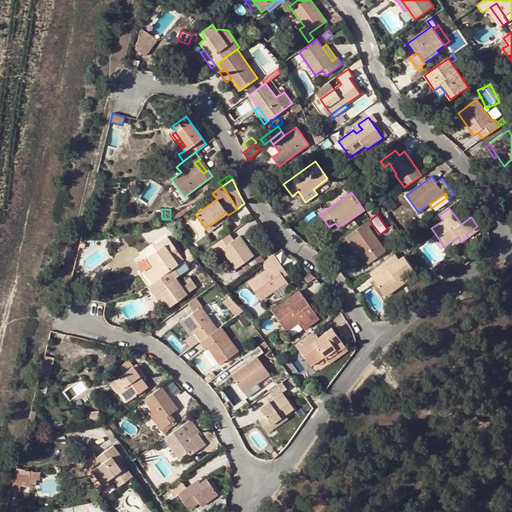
[(221,216),(205,228),(209,233),(224,221),(221,216)]
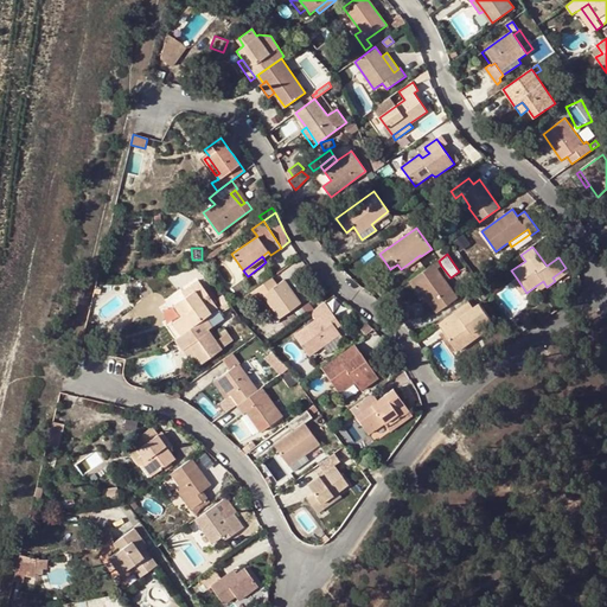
[(441,266),(439,261),(409,281),(414,288),(439,270),(438,269),(441,266)]
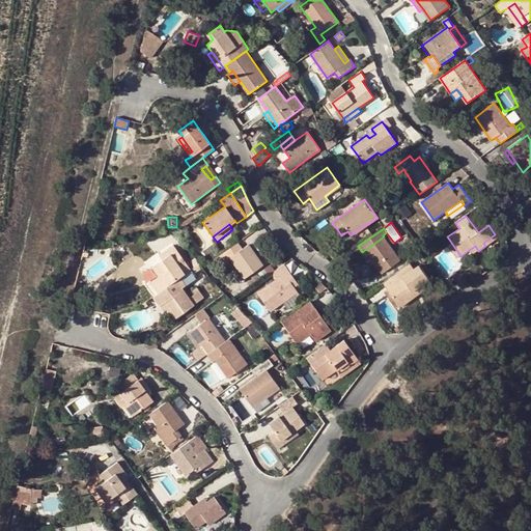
[(483,243),(485,246),(497,238),(495,234),(483,243)]
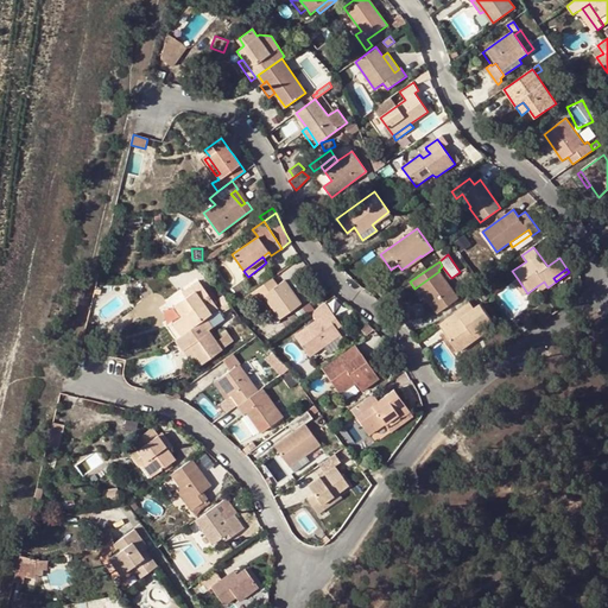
[(439,271),(415,289),(425,304),(429,301),(437,314),(458,298),(439,271)]
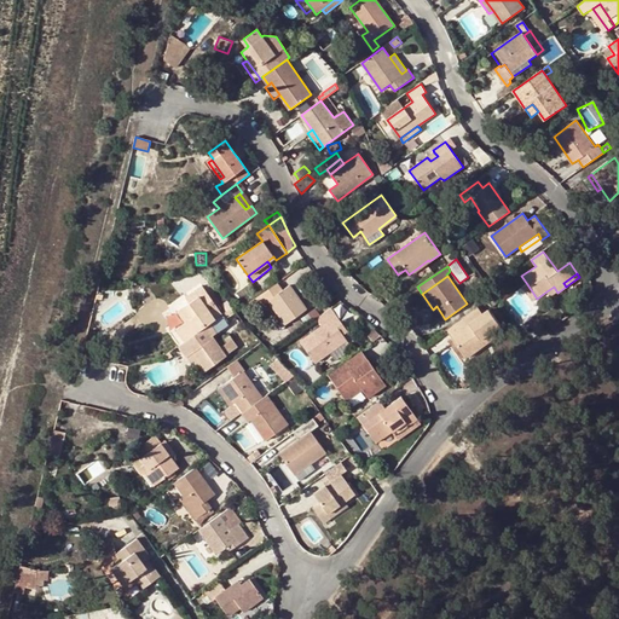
[(278,283),(272,287),(277,294),(283,289),(278,283)]
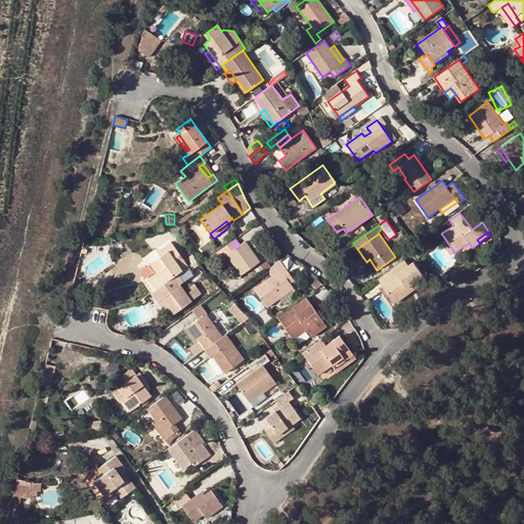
[(230,243),(217,253),(221,259),(227,255),(242,274),(260,261),(245,241),(239,245),(234,249),(230,243)]
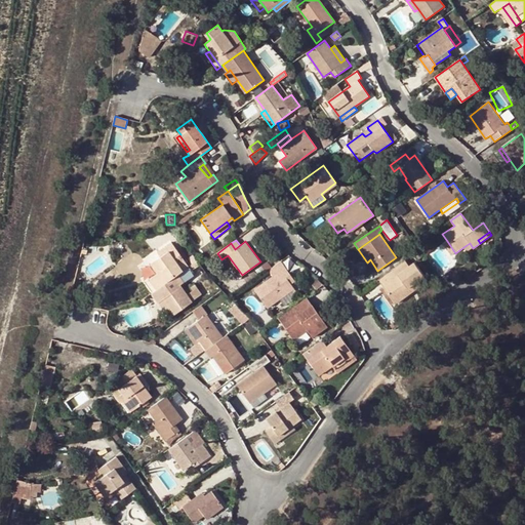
[(455,253),(447,241),(443,244),(451,255),(455,253)]
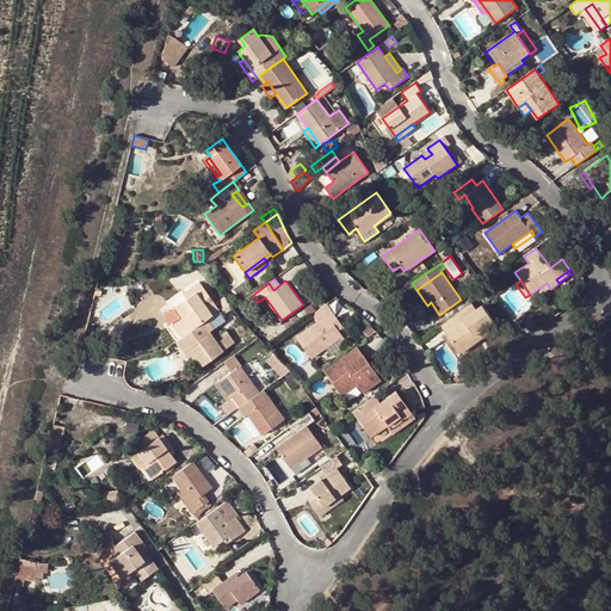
[(195,328),(207,319),(218,310),(220,310),(199,282),(181,294),(186,300),(176,307),(180,315),(186,312),(189,315),(183,319),(173,326),(181,338),(195,328)]
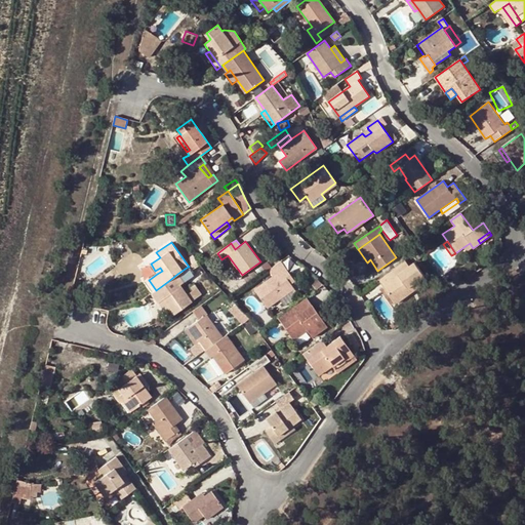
[(470,243),(463,247),(467,252),(473,248),(470,243)]
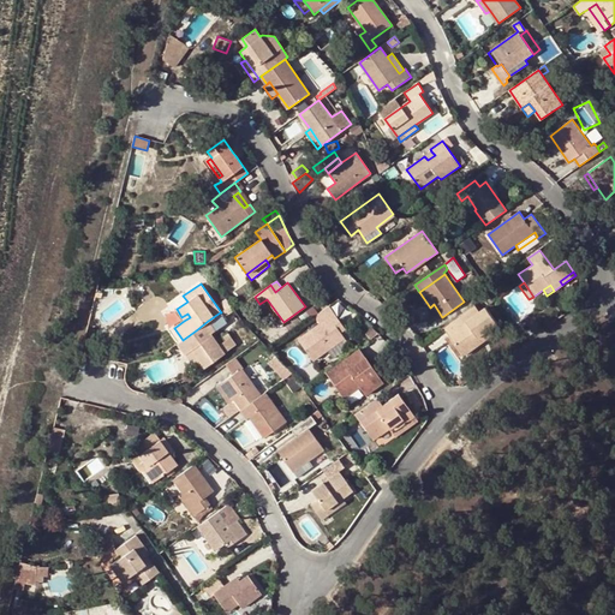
[(477,304),(445,327),(451,335),(465,356),(484,341),(481,338),(491,329),(499,324),(485,306),(482,310),(477,304)]
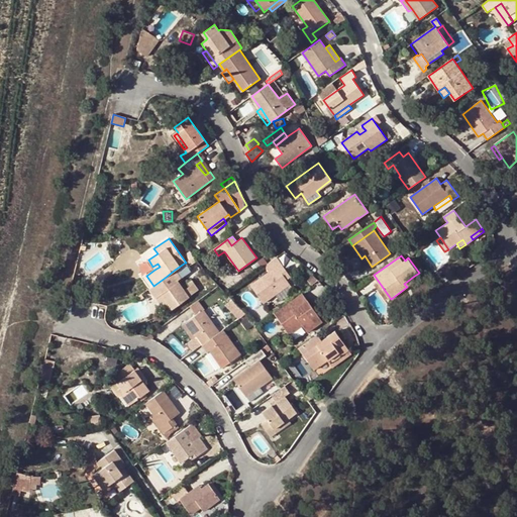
[(197,261),(194,256),(186,263),(185,263),(188,268),(197,261)]
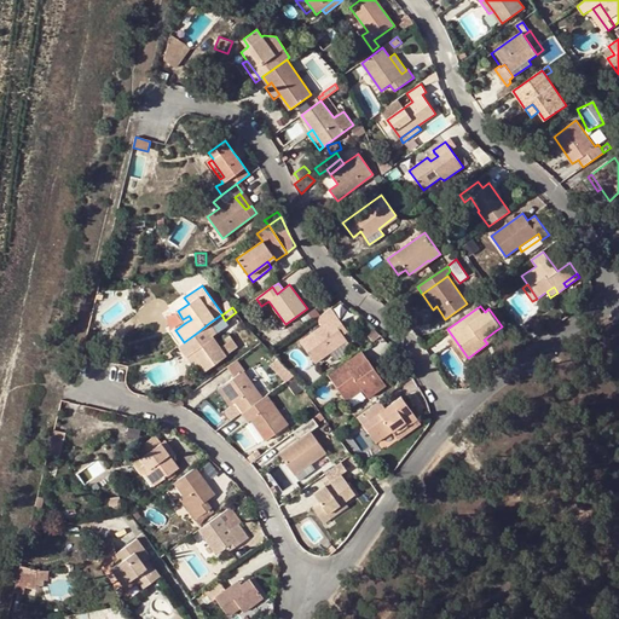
[(331,308),(317,319),(322,327),(300,341),(316,363),(347,340),(343,335),(333,319),(337,316),(331,308)]
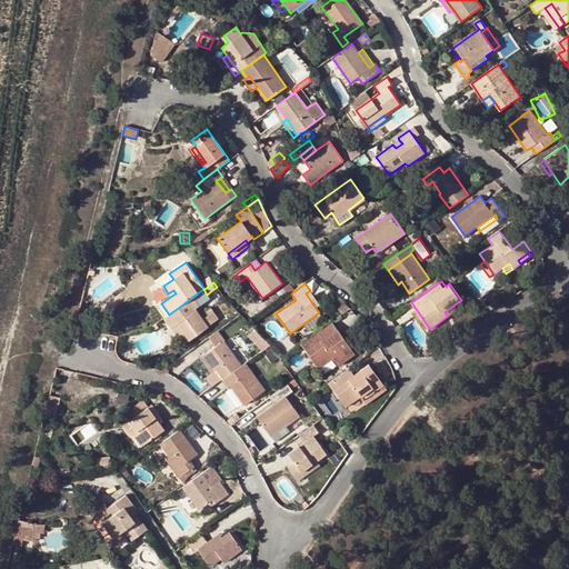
[(210,298),(207,295),(203,289),(192,297),(199,306),(210,298)]
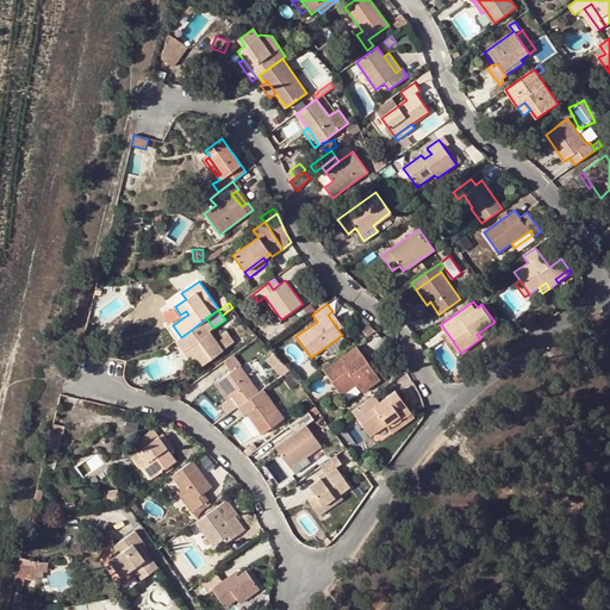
[(328,315),(338,330),(343,327),(332,311),(328,315)]
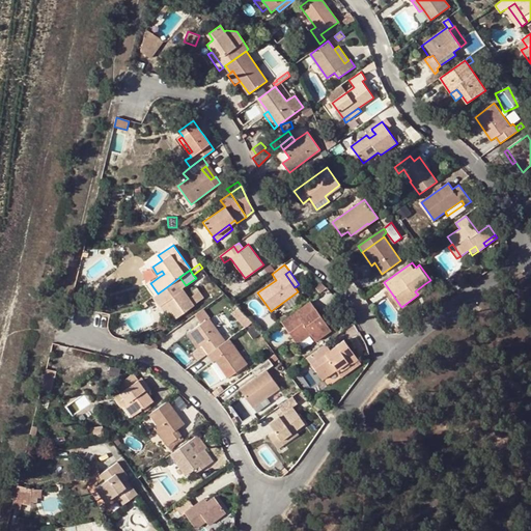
[(186,285),(179,277),(169,285),(158,294),(152,297),(160,307),(161,306),(166,302),(177,317),(195,305),(183,288),(186,285)]
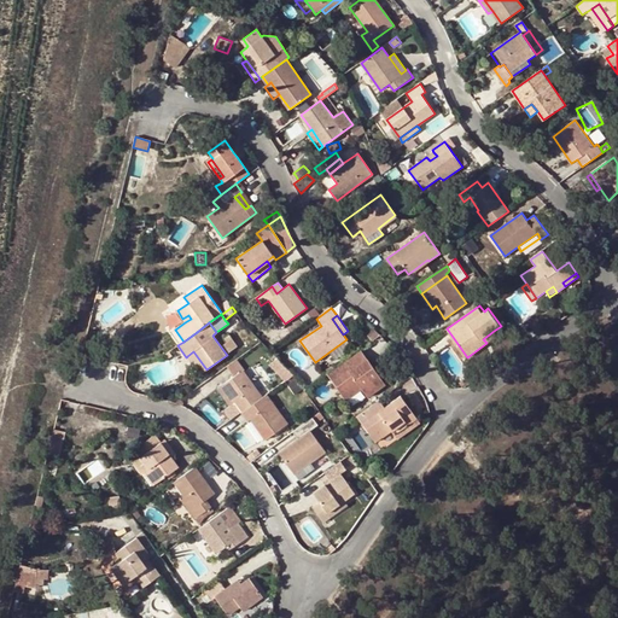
[(483,339),(487,343),(497,336),(494,331),(483,339)]
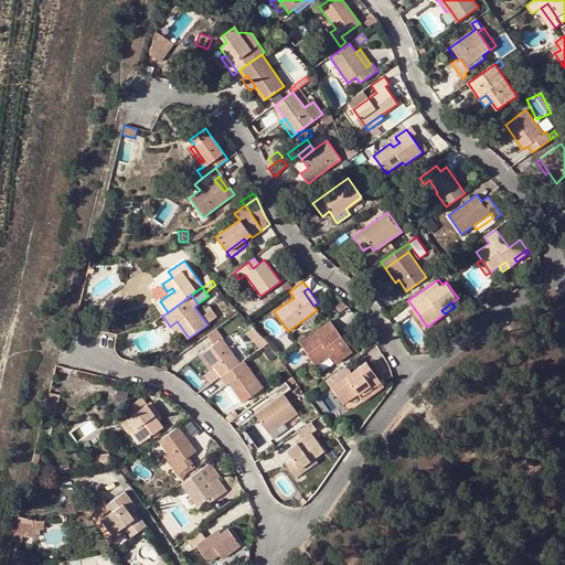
[(427,327),(414,308),(411,310),(423,329),(427,327)]
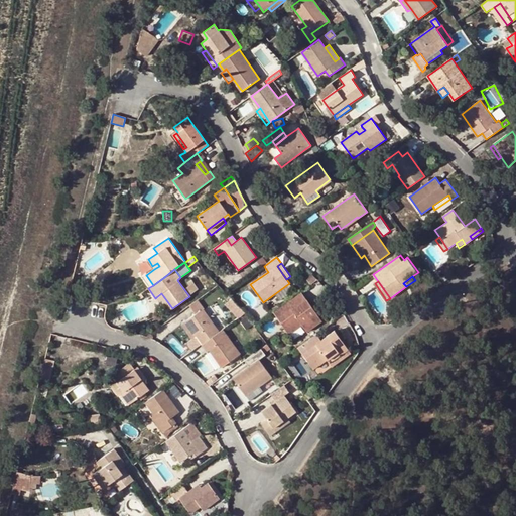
[(291,308),(306,298),(301,292),(286,302),(291,308)]
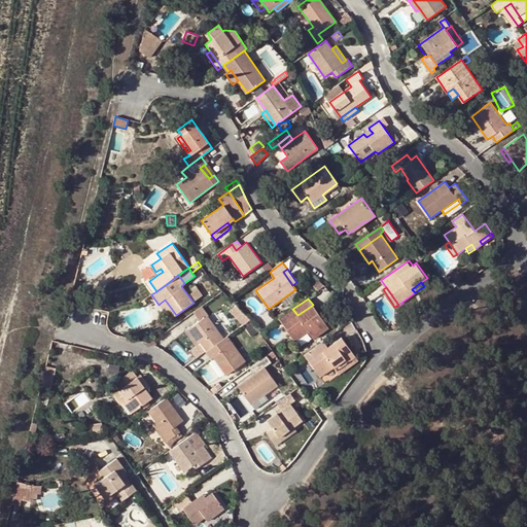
[(165,300),(160,304),(171,319),(176,315),(165,300)]
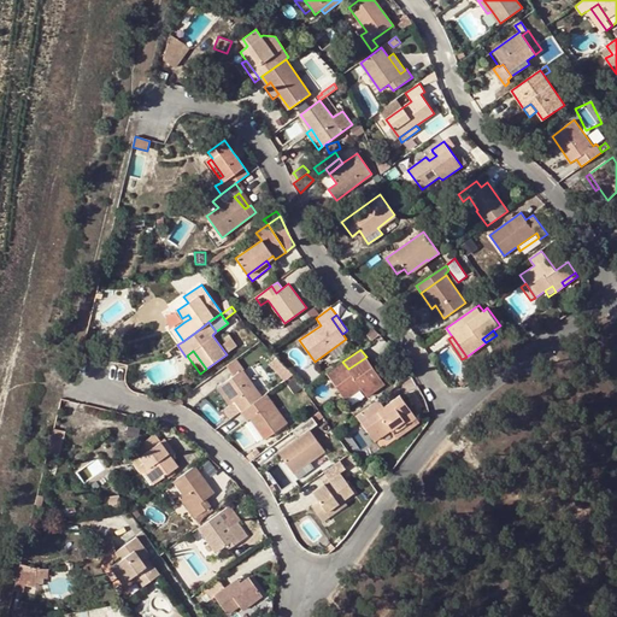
[(335,368),(327,374),(340,393),(356,381),(360,388),(368,397),(386,385),(366,357),(348,369),(342,362),(335,368)]
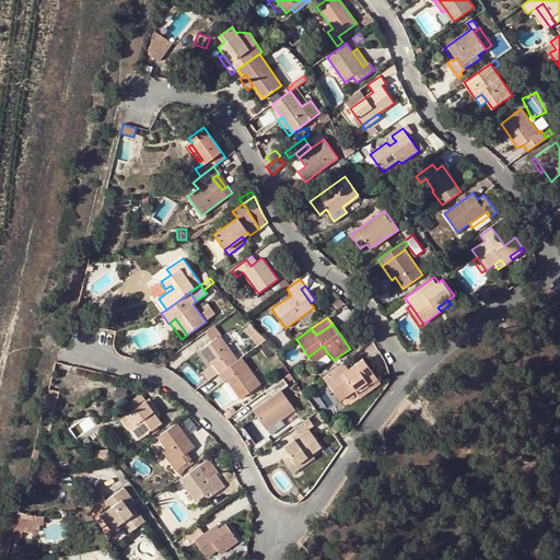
[(217,325),(208,330),(213,339),(222,334),(217,325)]
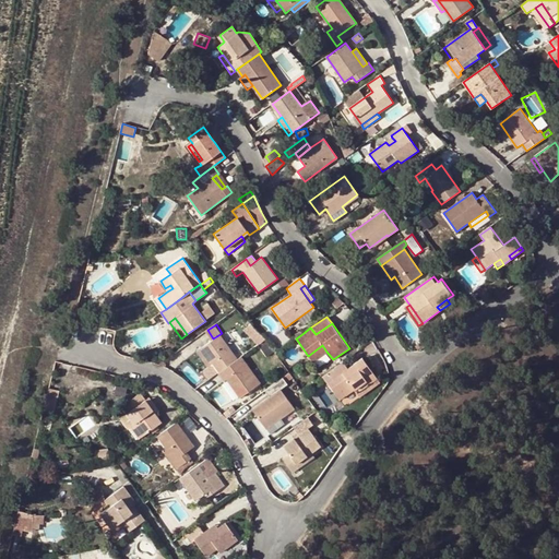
[(257,345),(258,344),(265,340),(251,325),(244,331),(257,345)]
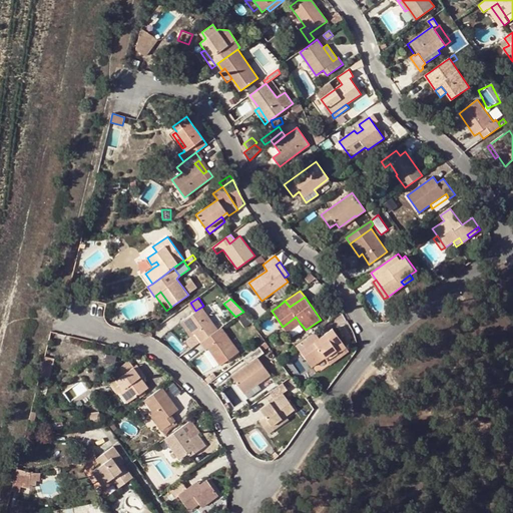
[(195,335),(200,342),(217,330),(201,308),(184,320),(195,335)]
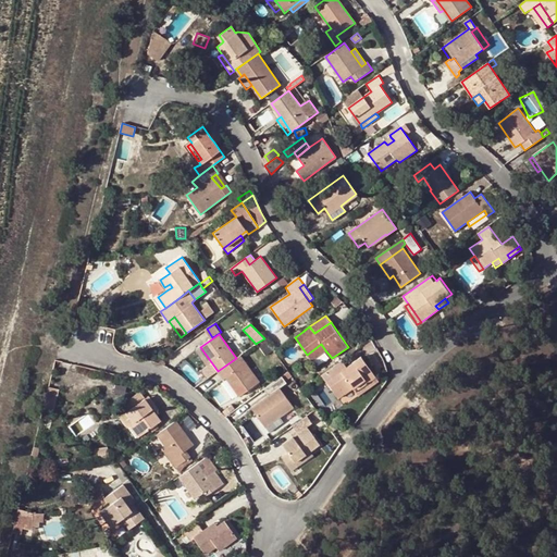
[(256,344),(249,348),(255,357),(262,350),(257,343),(256,344)]
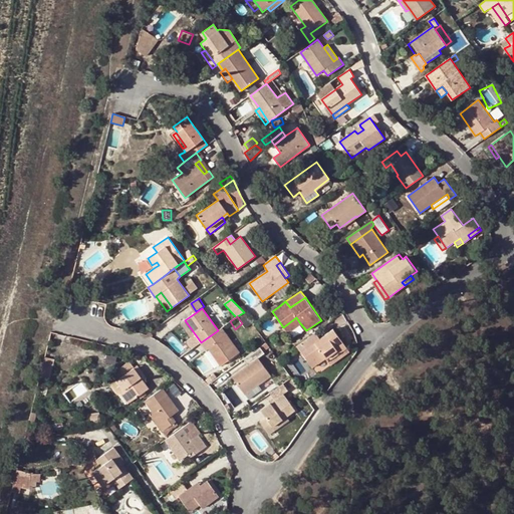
[(296,317),(283,327),(287,332),(300,323),(296,317)]
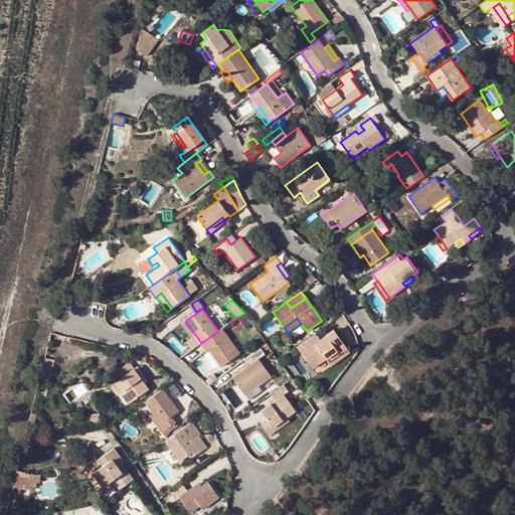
[(192,338),(196,336),(185,321),(181,323),(192,338)]
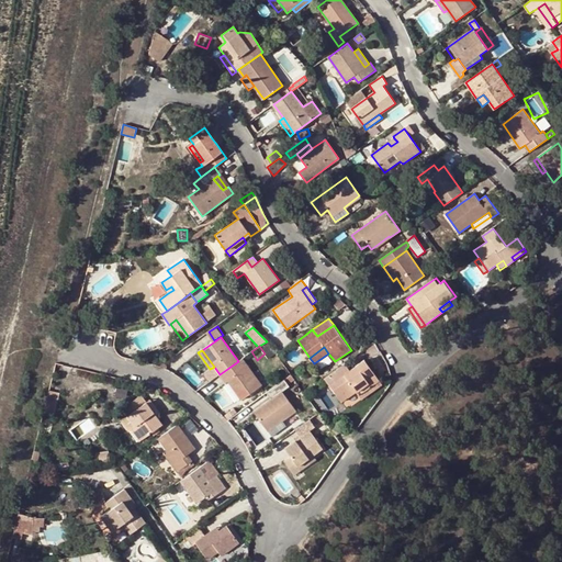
[(238,361),(220,374),(226,383),(228,381),(242,400),(261,385),(242,359),(238,361)]
